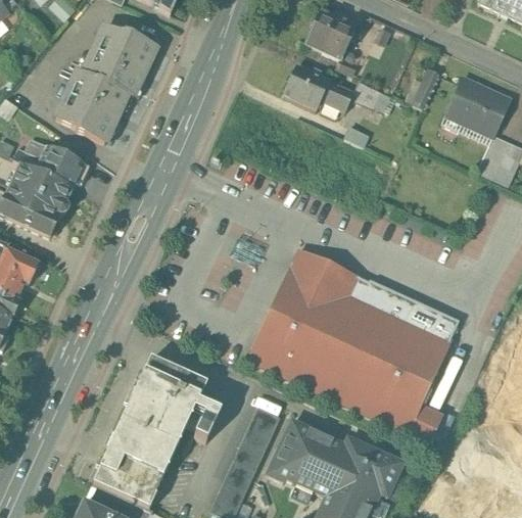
[(0,0),(0,5),(2,8),(12,0),(0,0)]
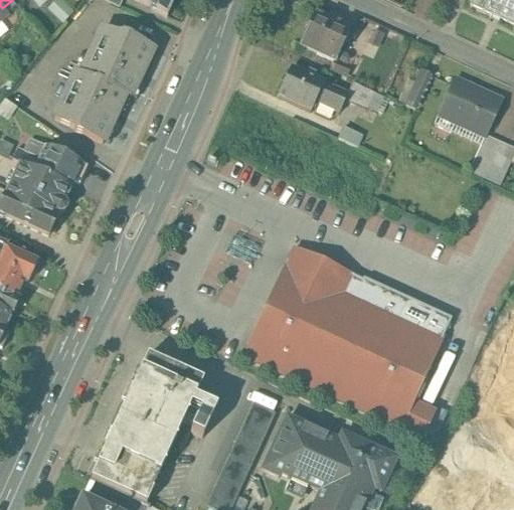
[(49,5),(64,18),(72,9),(62,0),(54,0),(49,5)]
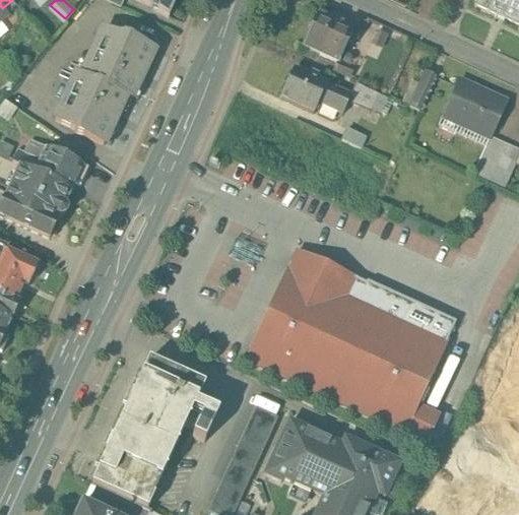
[(145,0),(158,6),(157,8),(170,13),(175,1),(173,1),(174,0),(145,0)]
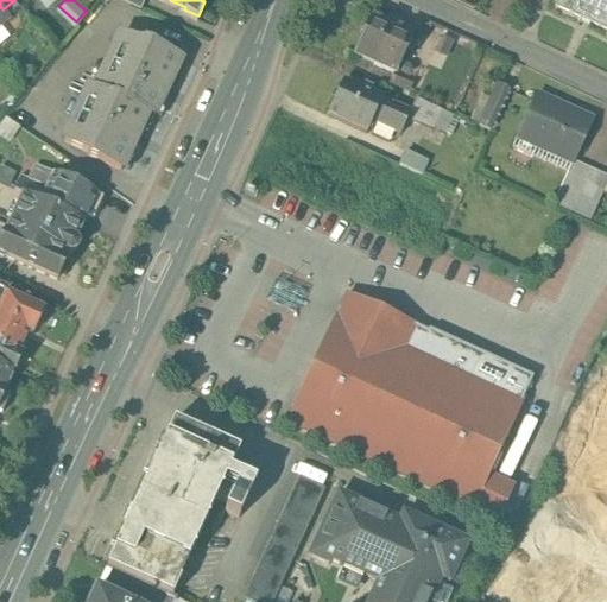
[(555,0),(555,1),(606,26),(606,0),(555,0)]
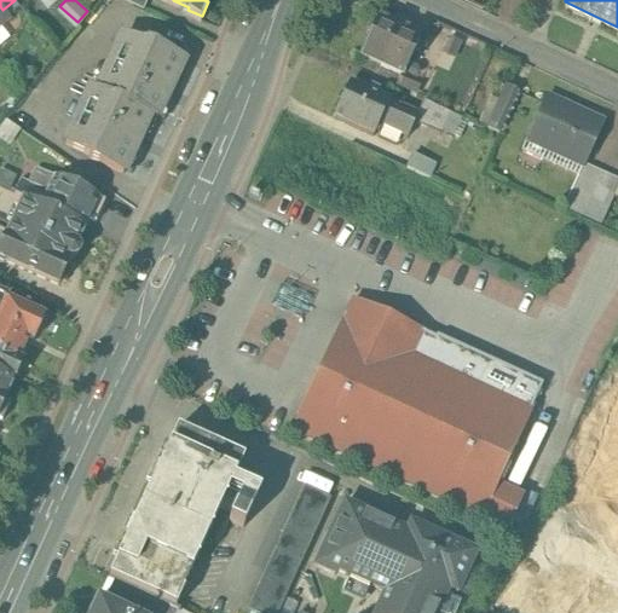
[(419,32),(380,13),(379,15),(373,16),(369,25),(371,30),(362,51),(402,69),(405,62),(414,44),(419,46),(422,39),(416,36),(419,32)]
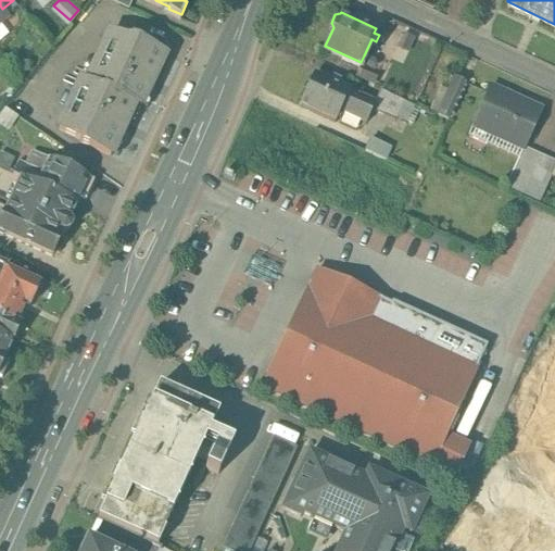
[(164,49),(135,36),(134,37),(112,27),(89,77),(83,74),(83,75),(140,102),(164,49)]
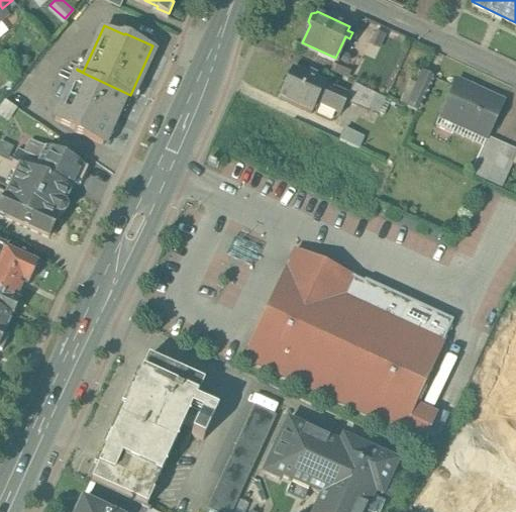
[(364,54),(345,45),(342,54),(338,52),(335,58),(332,64),(354,73),(364,54)]
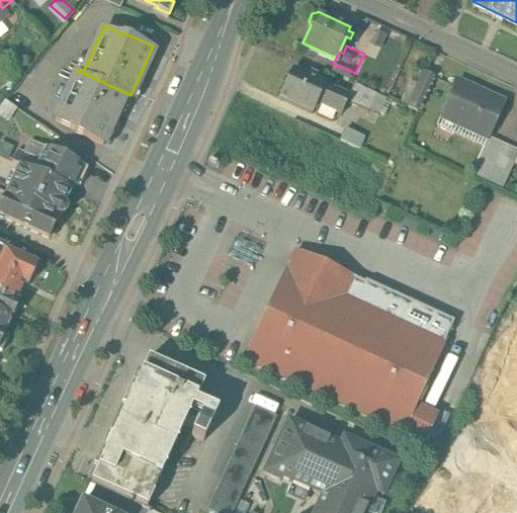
[(326,79),(292,64),(279,94),(313,109),(317,99),(341,110),(347,98),(350,91),(349,90),(326,80),(326,79)]
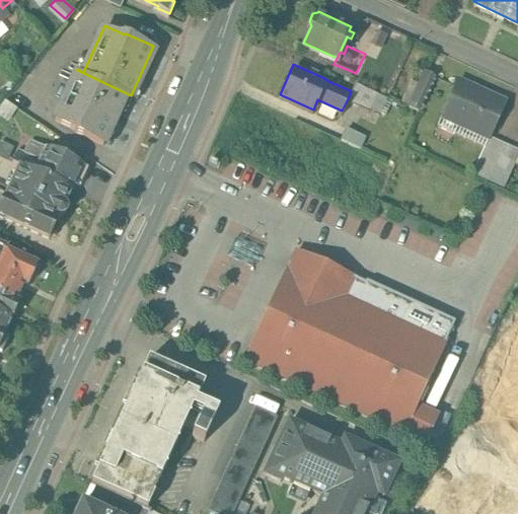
[(131,95),(77,70),(55,117),(76,127),(75,128),(103,141),(126,93),(131,95)]
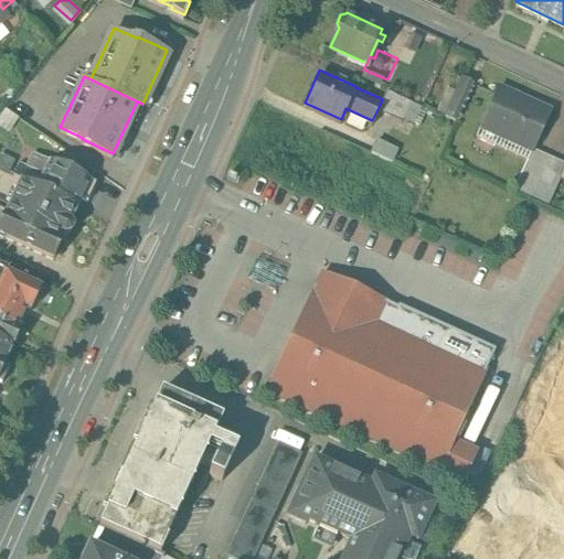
[(533,99),(498,84),(480,122),(533,147),(551,107),(533,98),(533,99)]
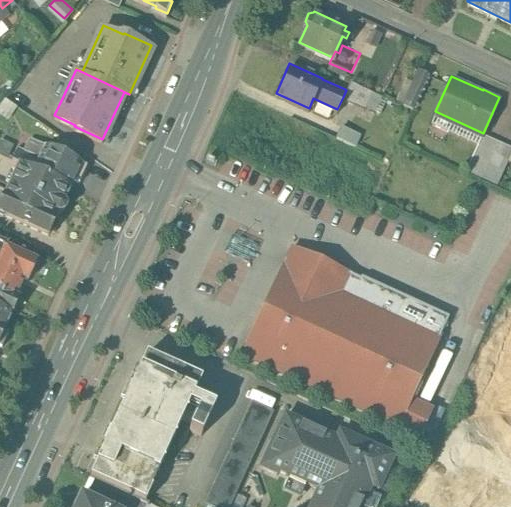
[(372,88),(351,78),(345,89),(346,90),(343,97),(364,106),(372,88)]
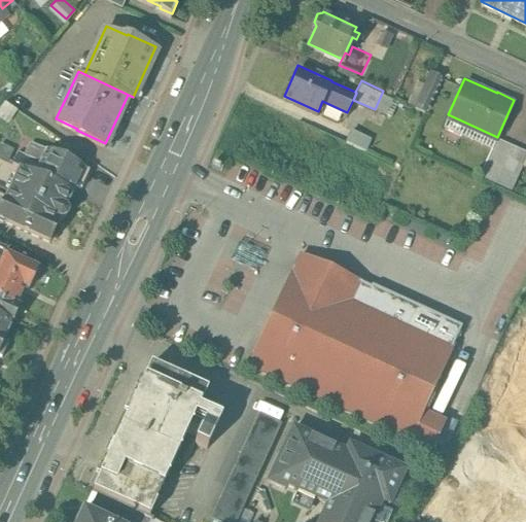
[(435,85),(426,80),(416,103),(425,107),(435,85)]
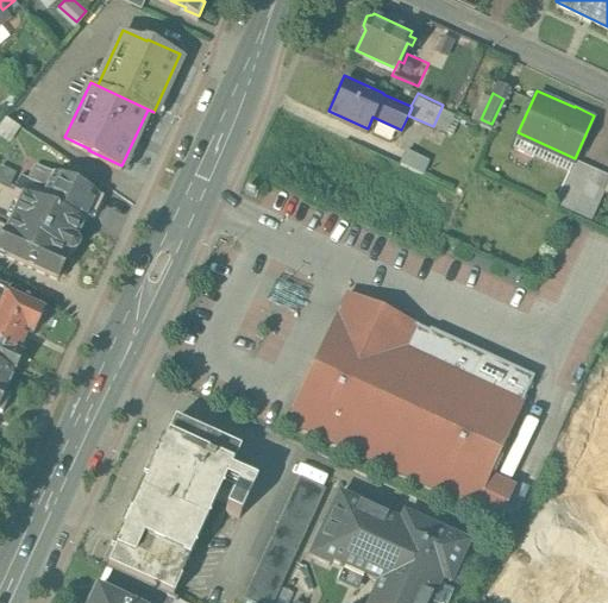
[(177,139),(174,148),(181,151),(185,143),(177,139)]
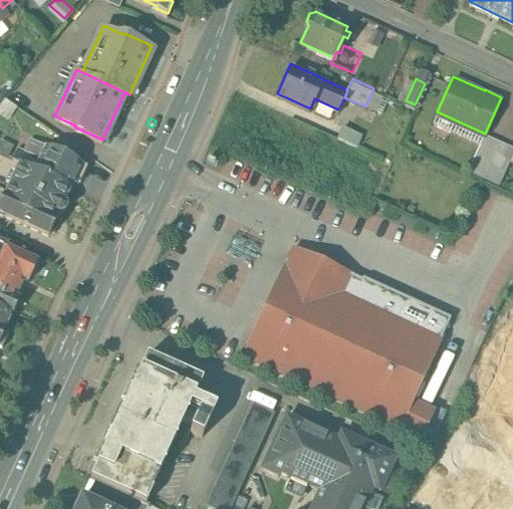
[(361,132),(343,122),(338,135),(356,143),(361,132)]
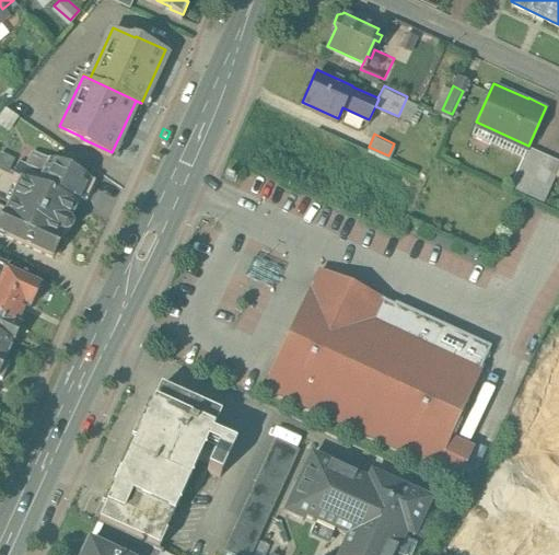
[(533,147),(515,184),(527,189),(535,174),(545,151),(533,147)]
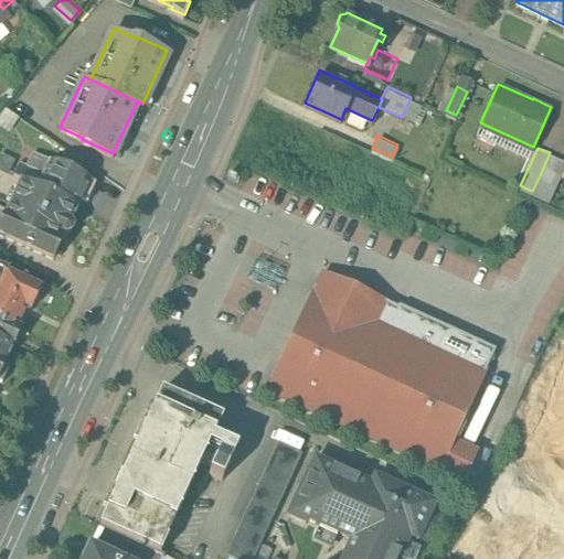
[(95,167),(71,150),(64,164),(91,176),(95,167)]
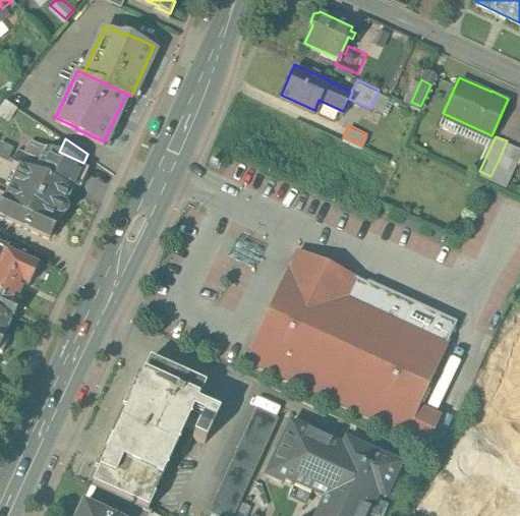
[(519,147),(507,140),(498,162),(509,167),(519,147)]
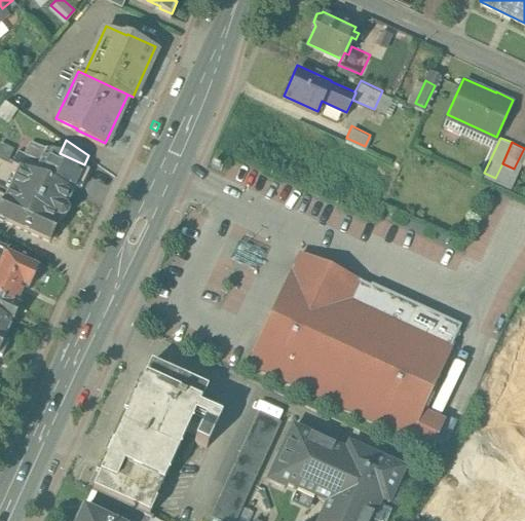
[(60,153),(46,147),(40,160),(17,150),(12,161),(20,165),(72,189),(76,181),(81,184),(89,166),(84,164),(60,153)]
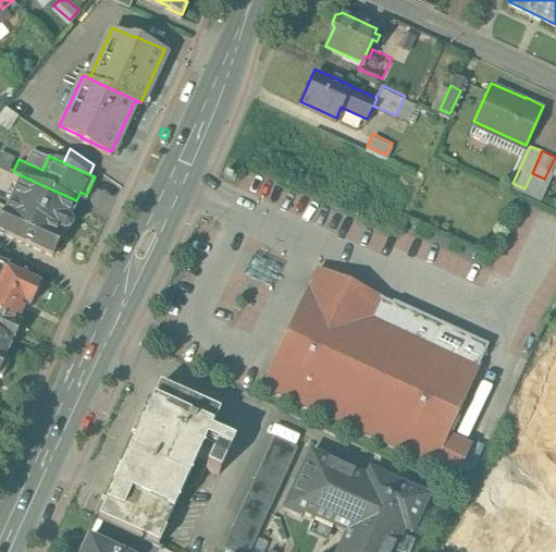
[(544,179),(532,173),(524,188),(524,189),(536,195),(544,179)]
